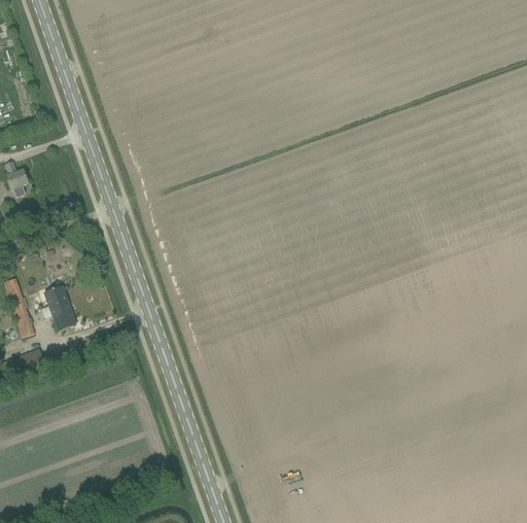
[(11,189),(12,188),(15,196),(16,197),(25,195),(25,193),(23,185),(29,183),(23,168),(18,170),(13,160),(4,164),(7,174),(6,175),(11,189)]
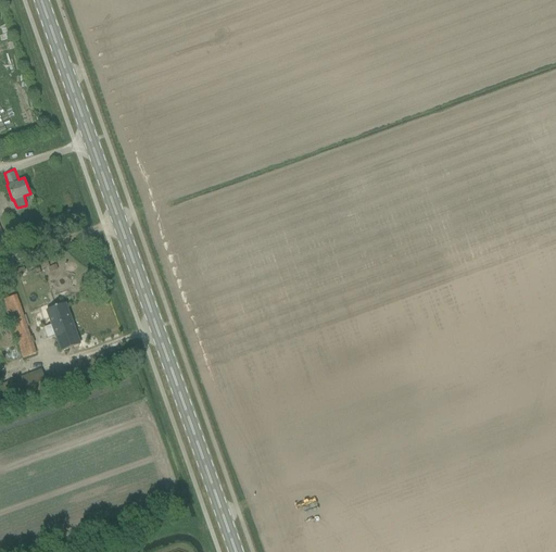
[(40,260),(43,271),(50,268),(47,258),(40,260)]
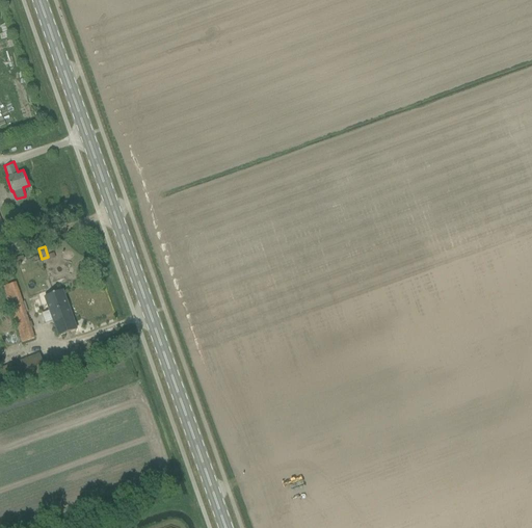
[(34,336),(16,280),(2,284),(21,340),(34,336)]
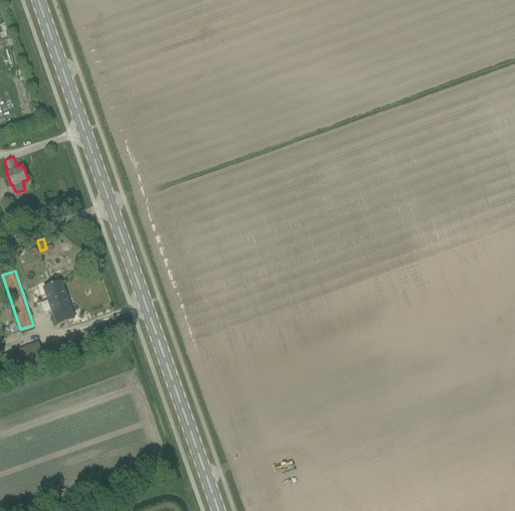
[(60,278),(50,282),(41,285),(54,323),(64,320),(74,316),(60,278)]
